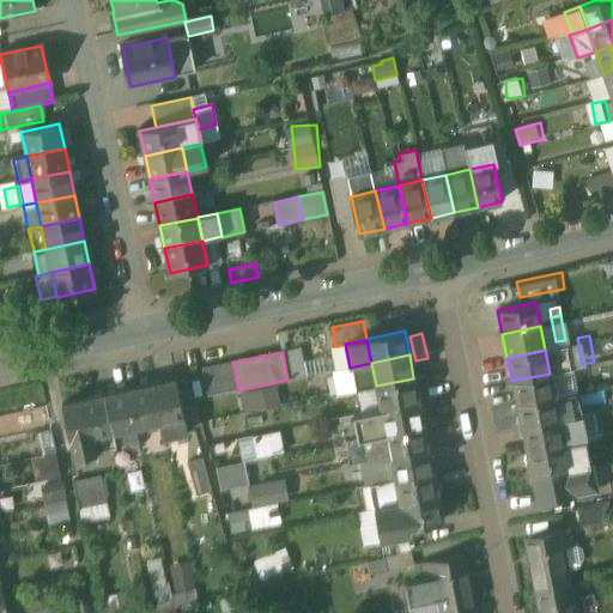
[(232,362),(202,368),(208,396),(238,390),(232,362)]
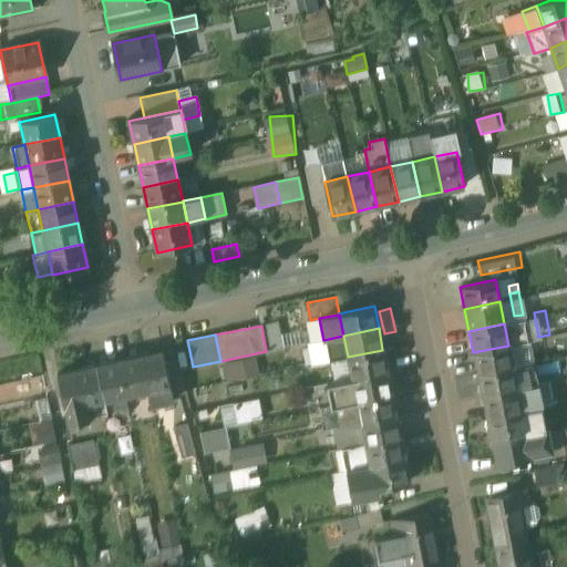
[(343,336),(323,340),(328,361),(348,357),(343,336)]
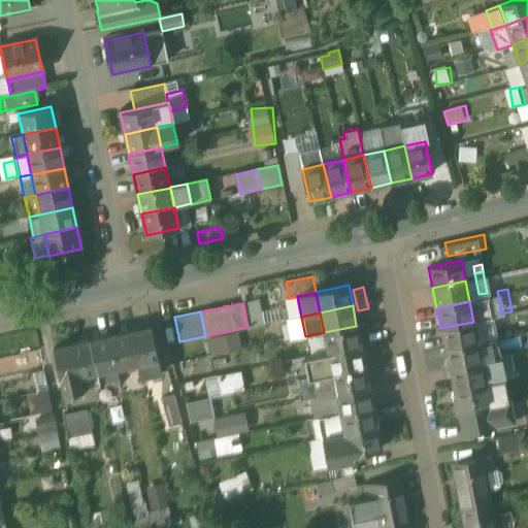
[(484,317),(488,340),(502,338),(497,315),(484,317)]
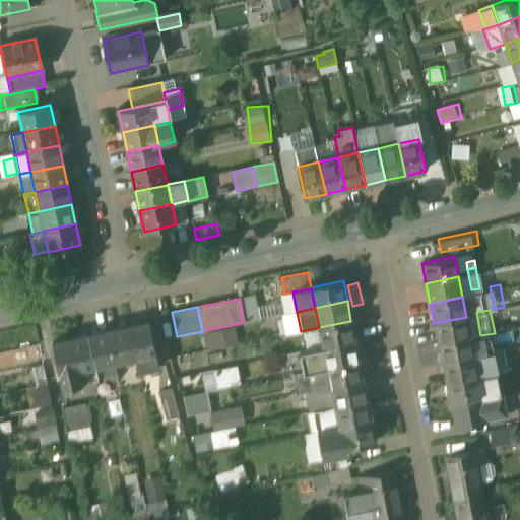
[(297,312),(282,314),(286,333),(301,331),(297,312)]
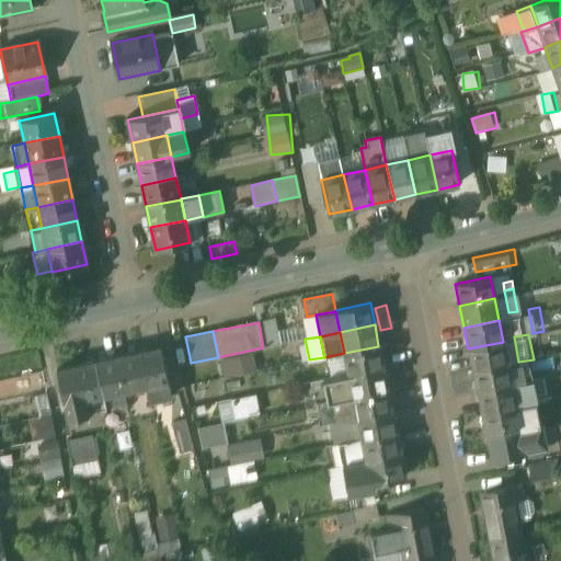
[(503,342),(468,348),(473,370),(507,363),(503,342)]
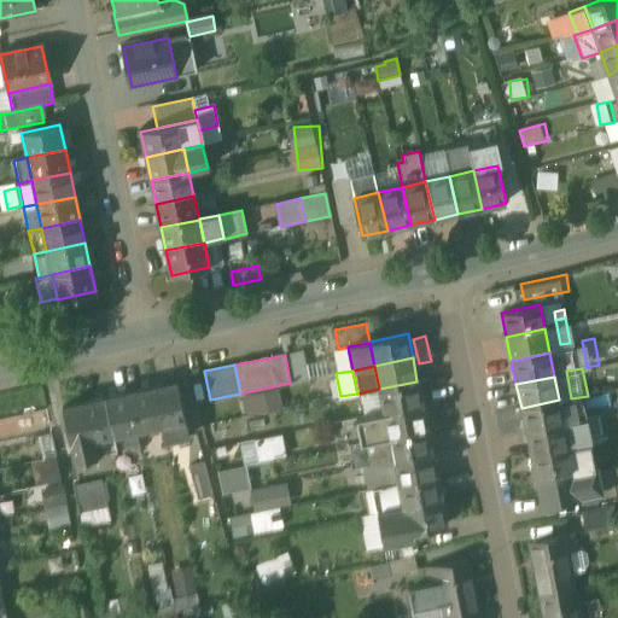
[(417,382),(379,389),(384,413),(421,406),(417,382)]
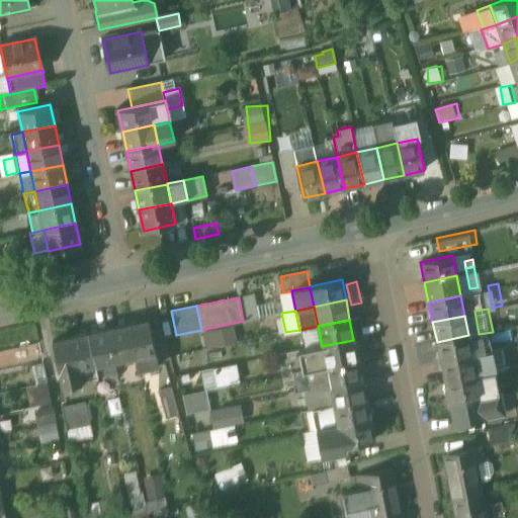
[(149,321),(128,325),(135,356),(155,352),(149,321)]
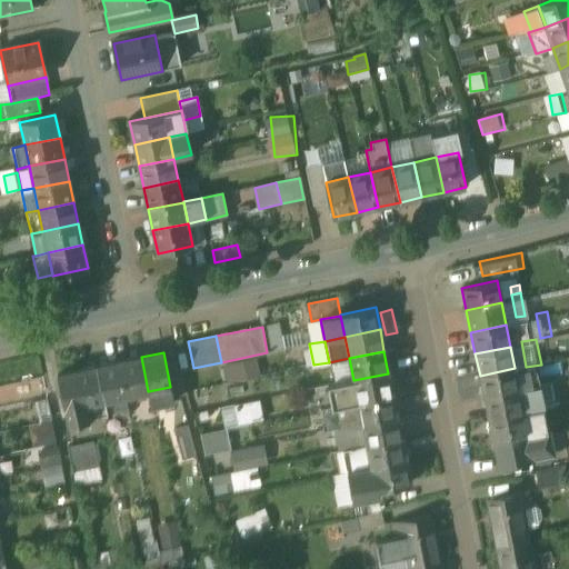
[(225,363),(229,383),(265,376),(260,356),(225,363)]
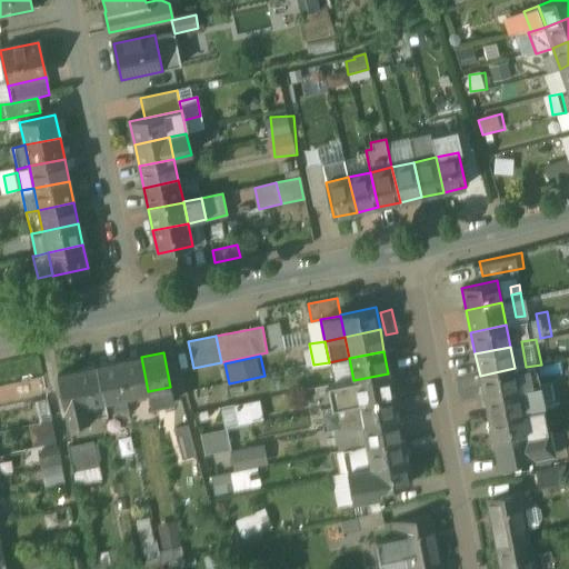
[(141,357),(119,361),(127,396),(148,391),(141,357)]
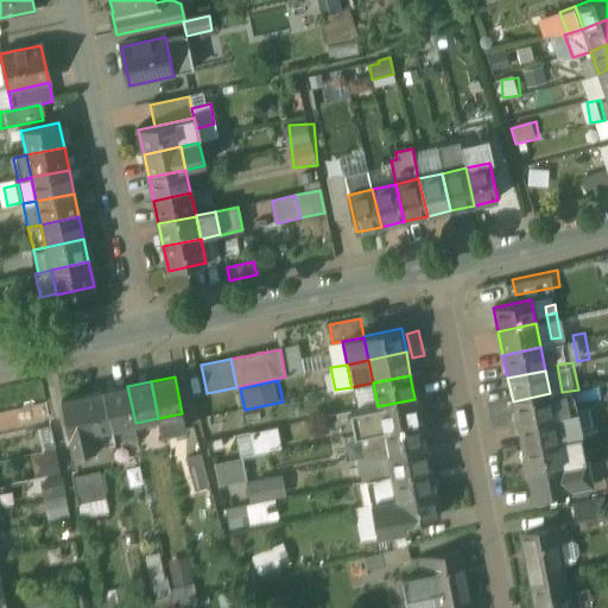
[(127,386),(105,392),(112,428),(135,423),(127,386)]
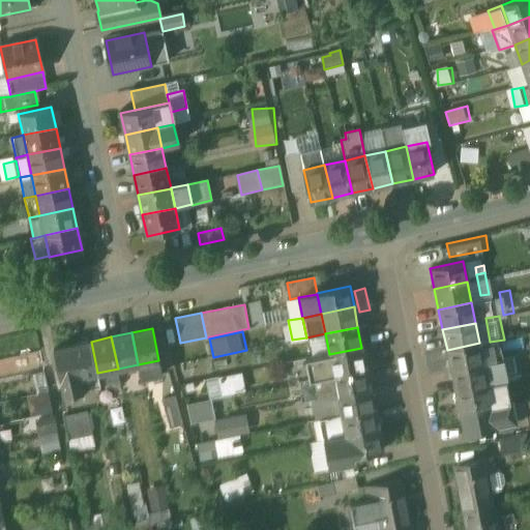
[(494,362),(508,360),(504,340),(490,342),(494,362)]
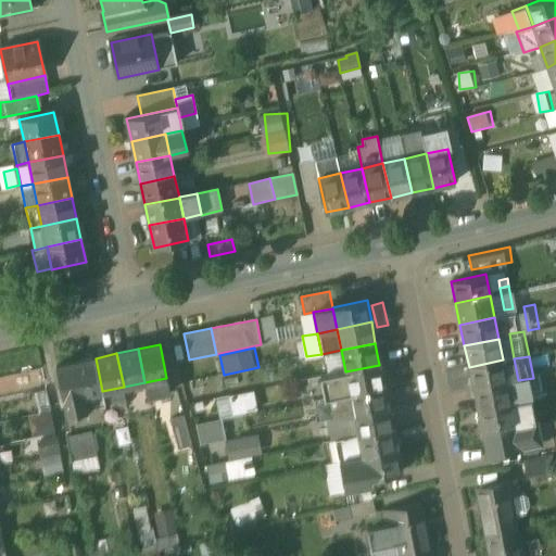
[(96,358),(73,363),(80,395),(85,395),(102,391),(96,358)]
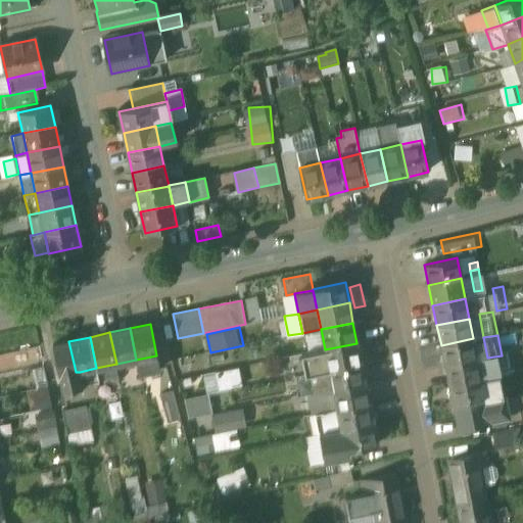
[(473,338),(441,345),(445,366),(477,359),(473,339),(473,338)]
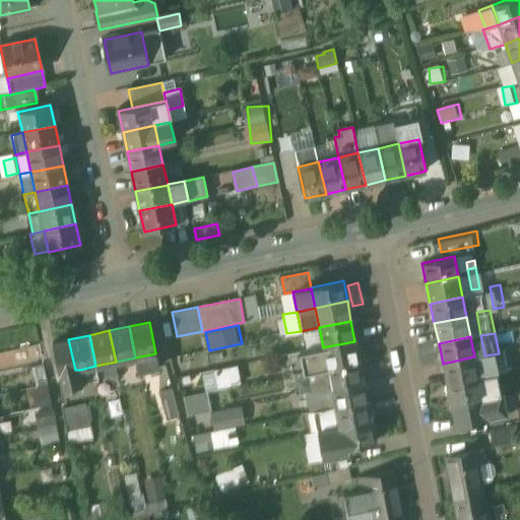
[(68,339),(53,342),(62,387),(82,383),(79,370),(75,370),(68,339)]
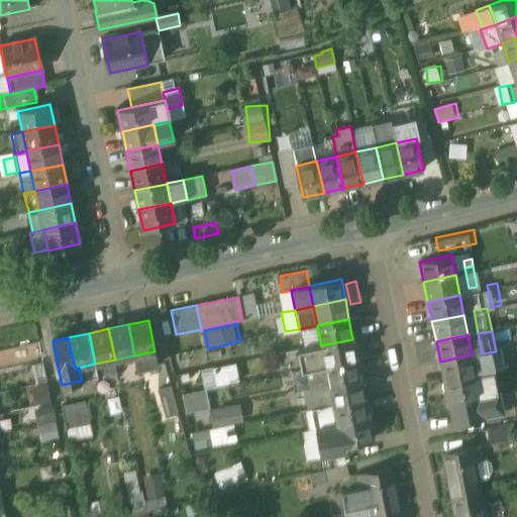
[(321,345),(298,350),(302,372),(305,371),(305,370),(357,359),(352,339),(321,345)]
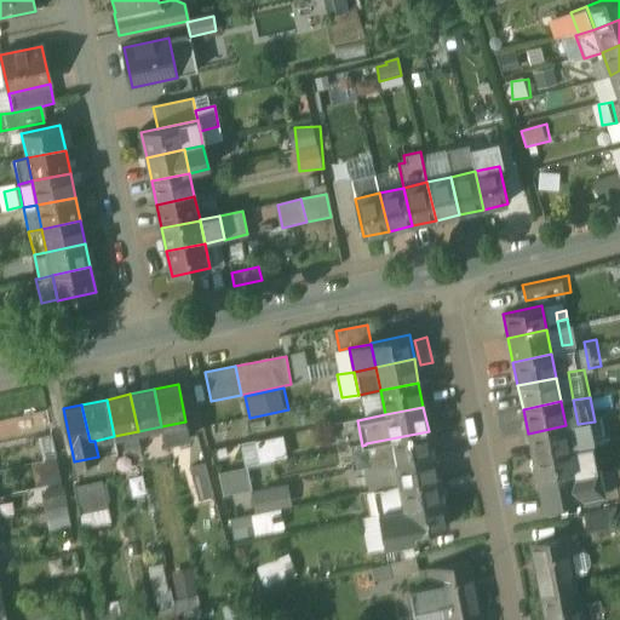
[(614,443),(610,419),(600,420),(604,445),(614,443)]
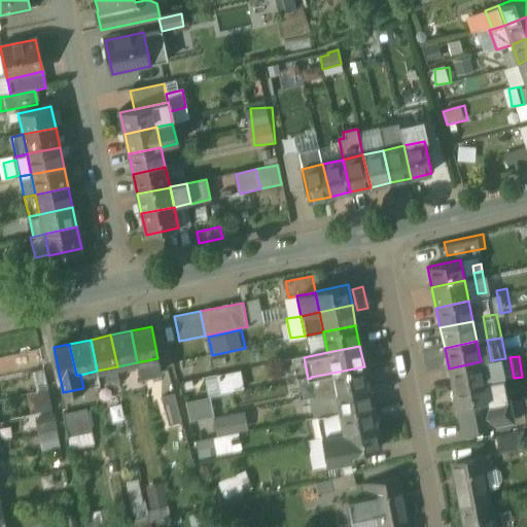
[(481,361),(449,369),(453,388),(486,382),(481,361)]
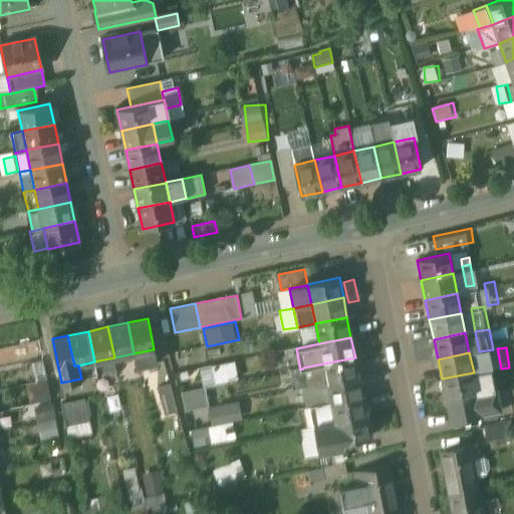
[(355,357),(303,367),(303,368),(307,388),(327,383),(359,376),(355,357)]
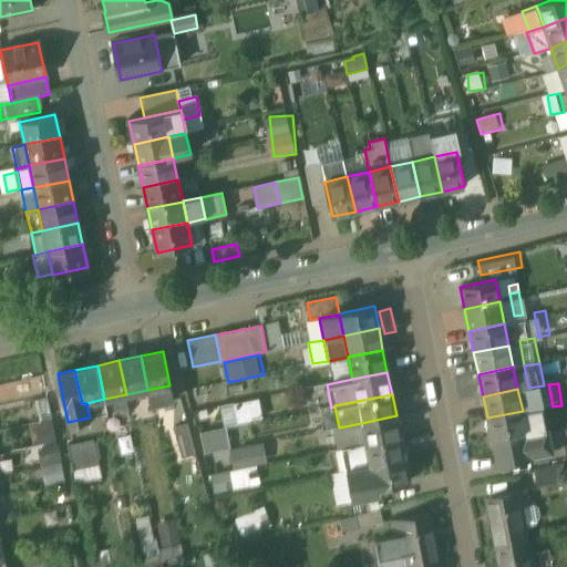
[(104,399),(86,403),(90,418),(107,414),(104,399)]
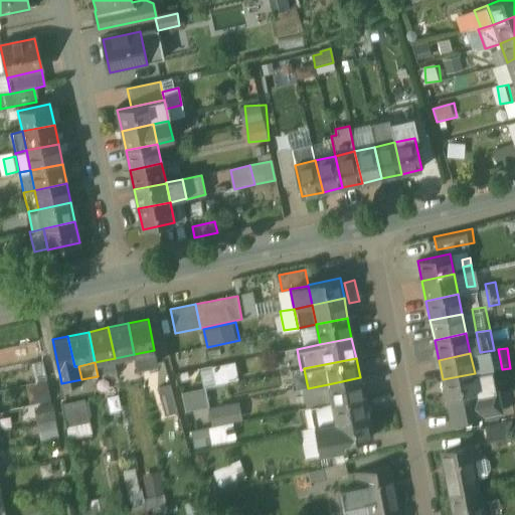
[(232,365),(213,369),(216,383),(235,380),(232,365)]
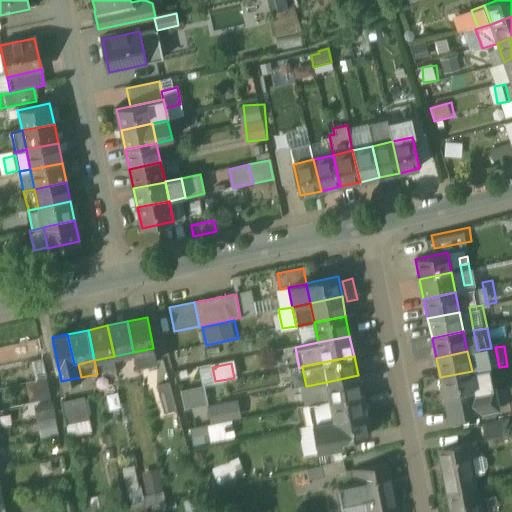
[(487,368),(472,371),(475,389),(490,385),(487,368)]
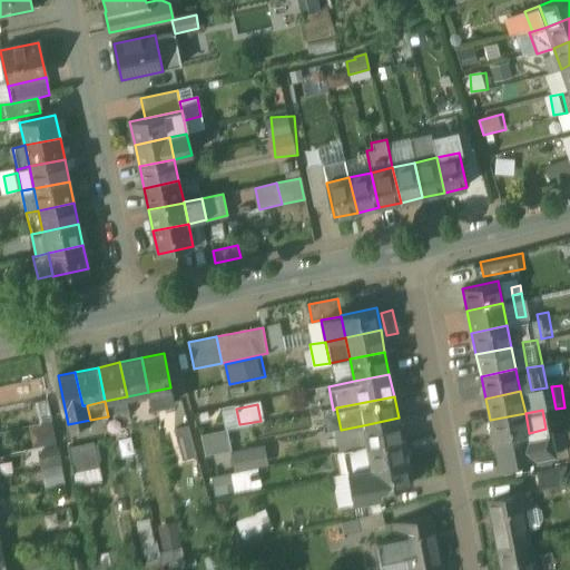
[(526,413),(490,420),(494,443),(530,435),(529,433),(526,413)]
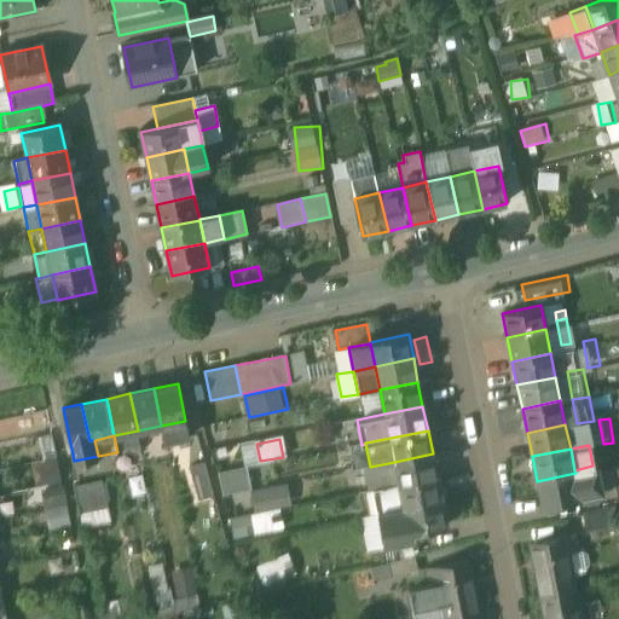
[(433,453),(394,462),(399,484),(437,476),(433,453)]
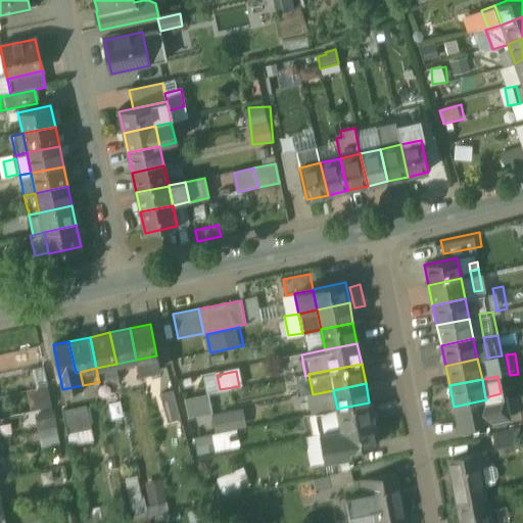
[(164,393),(172,423),(185,420),(178,390),(164,393)]
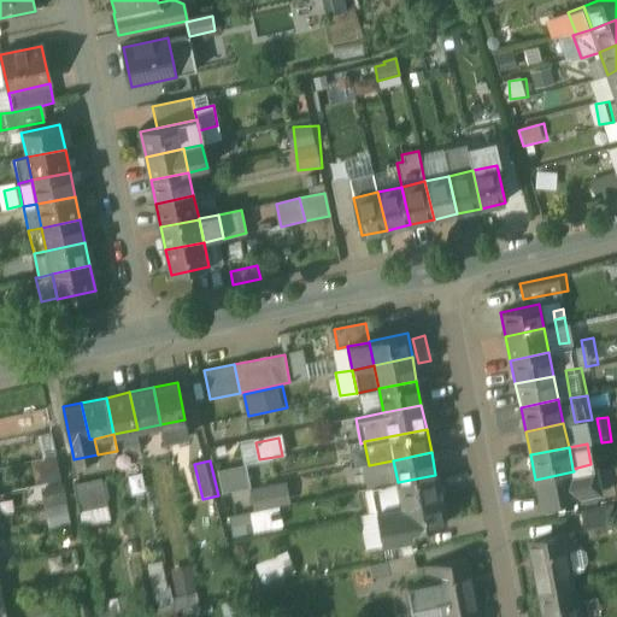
[(393,460),(369,465),(370,471),(366,472),(370,488),(371,488),(398,482),(393,460)]
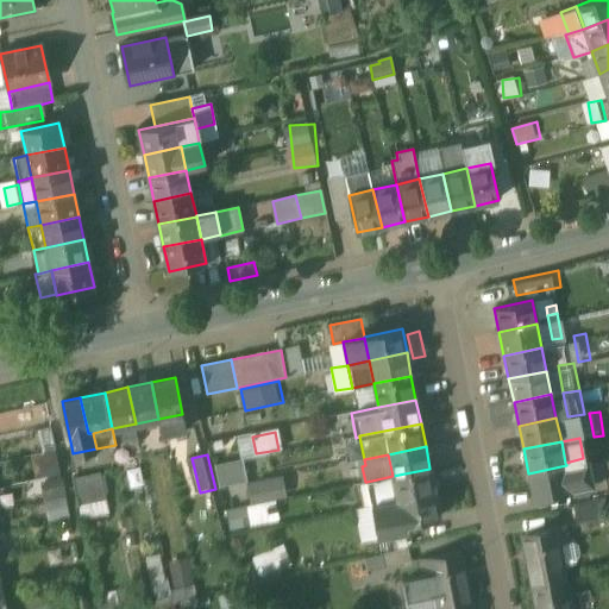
[(583,458),(565,463),(566,465),(528,473),(533,498),(570,491),(569,490),(591,485),(585,458),(583,458)]
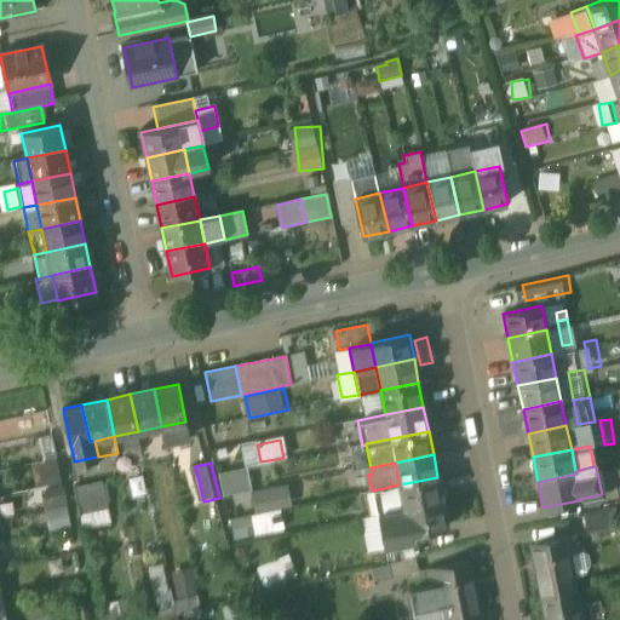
[(437,477),(400,484),(403,509),(443,501),(437,477)]
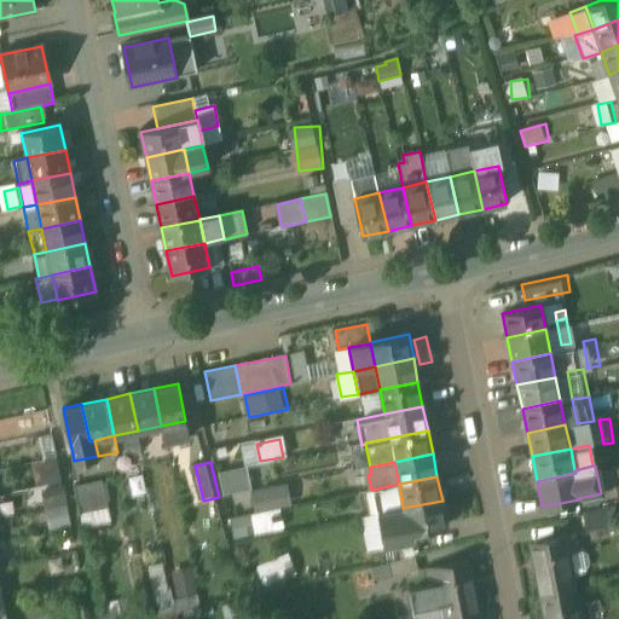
[(77,486),(85,520),(115,513),(108,480),(77,486)]
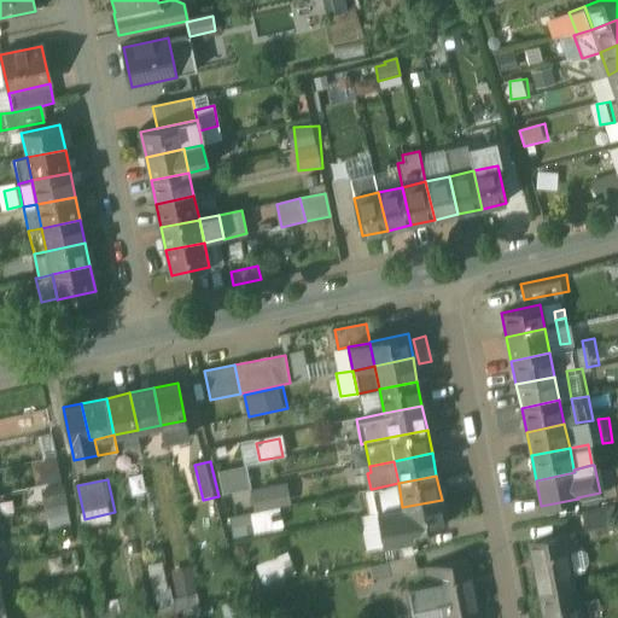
[(398,483),(372,489),(377,513),(402,507),(398,483)]
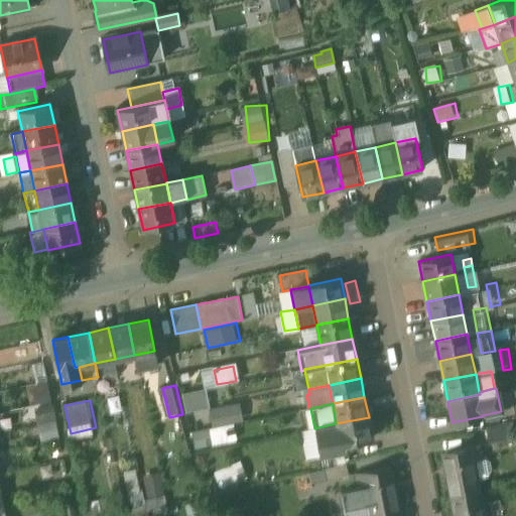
[(232,405),(209,409),(213,428),(235,423),(232,405)]
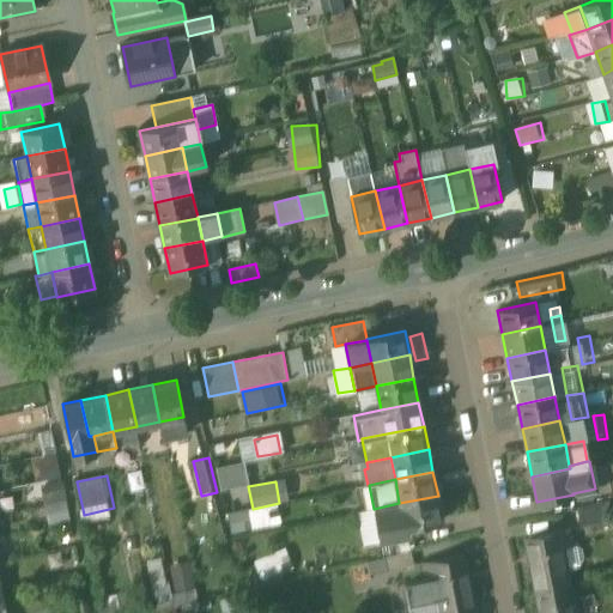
[(368,485),(356,487),(360,511),(374,509),(369,485),(368,485)]
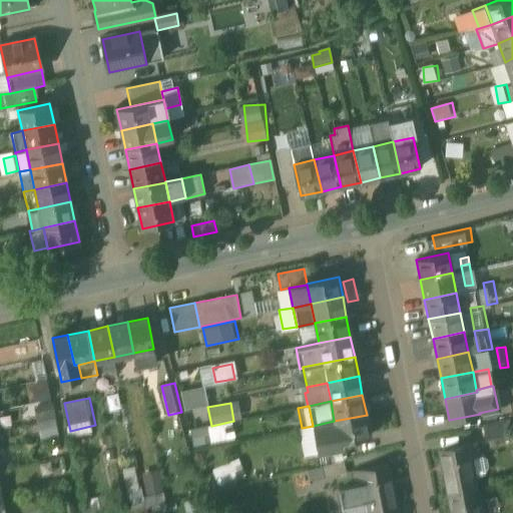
[(57,408),(39,410),(42,438),(60,436),(57,408)]
